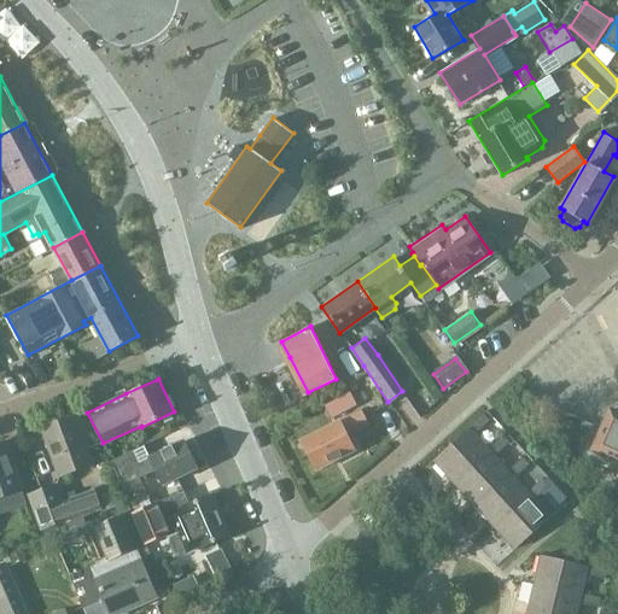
[(338,398),(324,407),(330,419),(345,410),(338,398)]
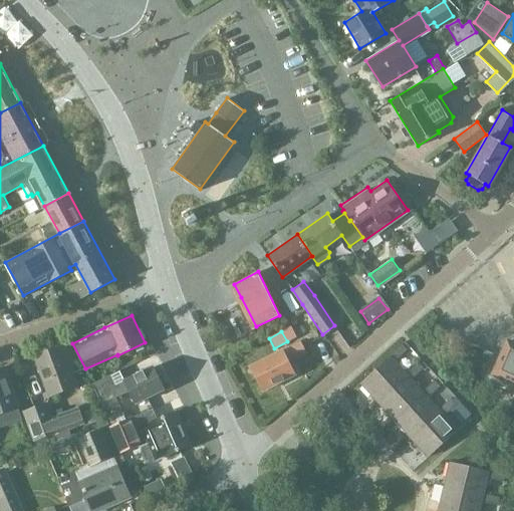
[(513,381),(513,342),(506,339),(492,372),(513,381)]
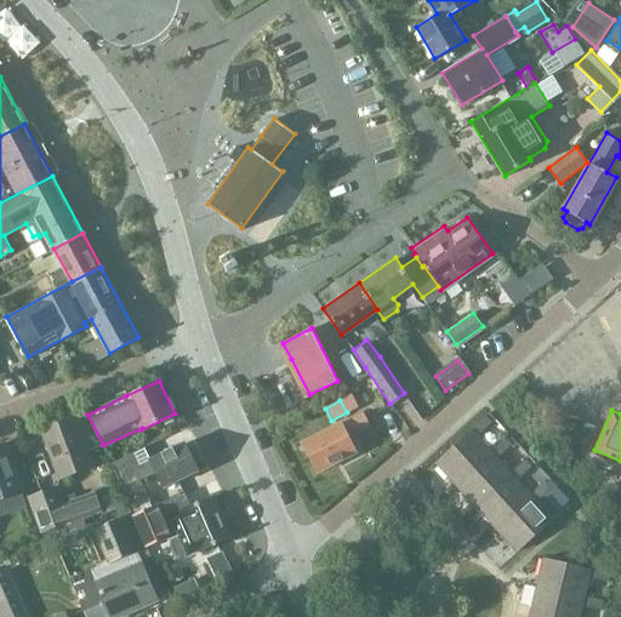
[(355,449),(348,434),(369,423),(363,411),(302,441),(317,468),(355,449)]
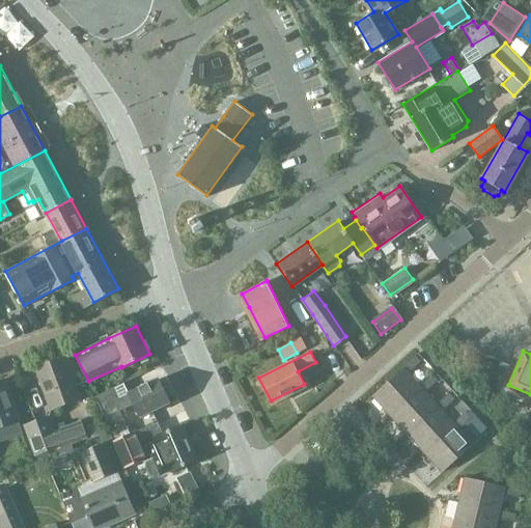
[(373,395),(391,415),(422,386),(419,383),(408,370),(422,358),(417,353),(403,365),(404,366),(373,395)]
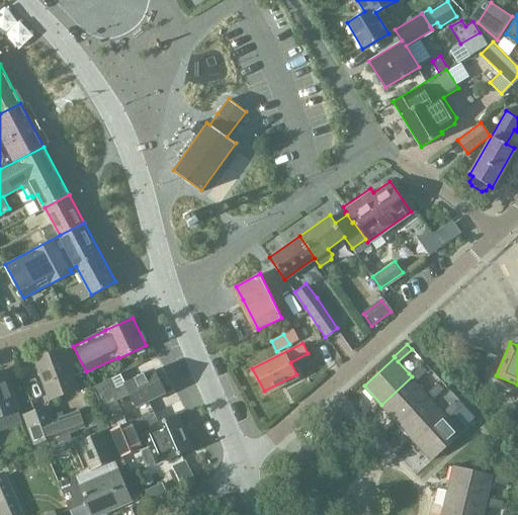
[(63,348),(35,358),(50,399),(78,389),(63,348)]
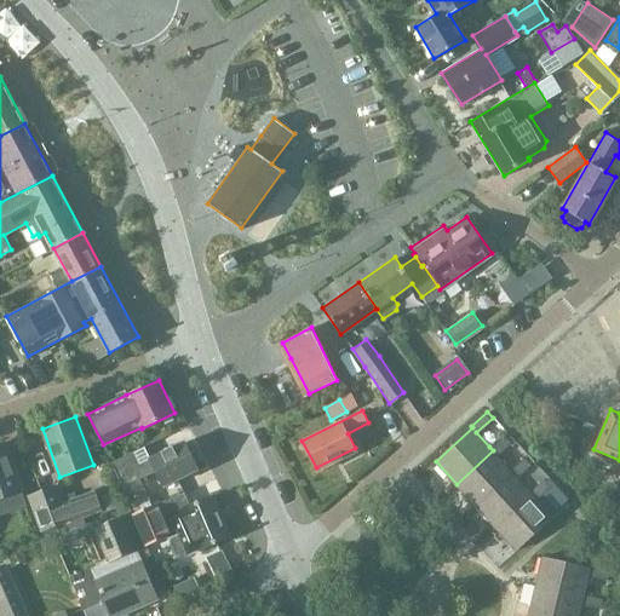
[(585,420),(578,436),(586,441),(593,424),(585,420)]
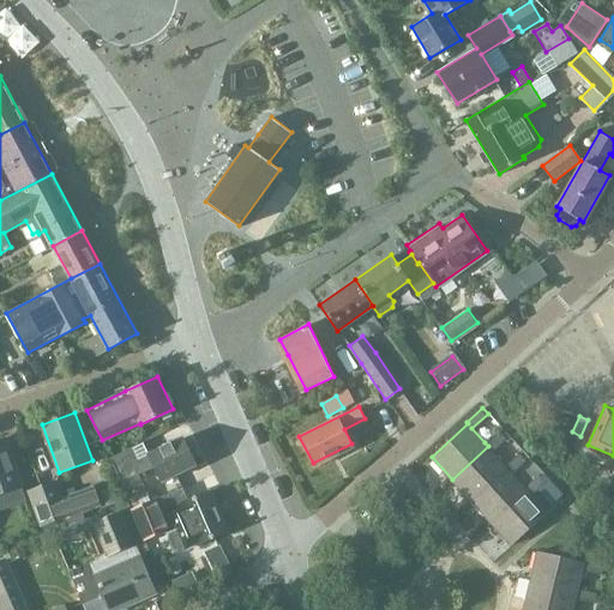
[(485,442),(488,446),(452,479),(471,501),(507,467),(505,464),(491,450),(506,435),(500,428),(485,442)]
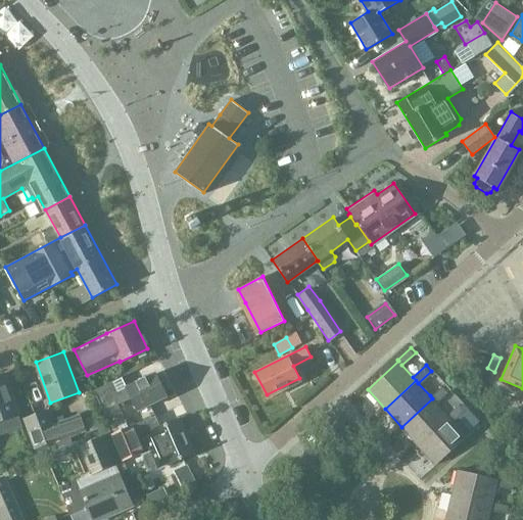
[(0,420),(18,414),(3,373),(0,374),(0,420)]
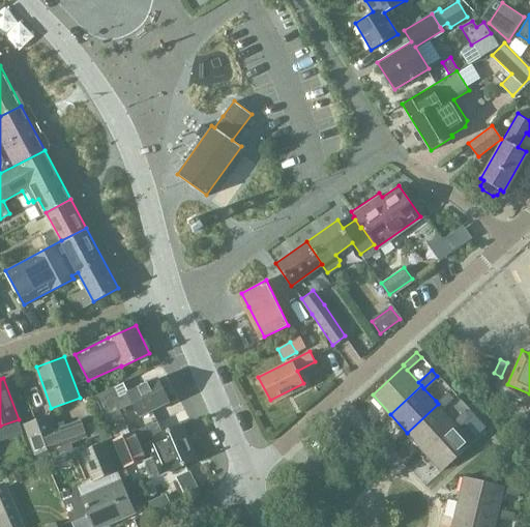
[(116,385),(95,394),(105,417),(135,403),(140,416),(169,402),(158,378),(120,396),(116,385)]
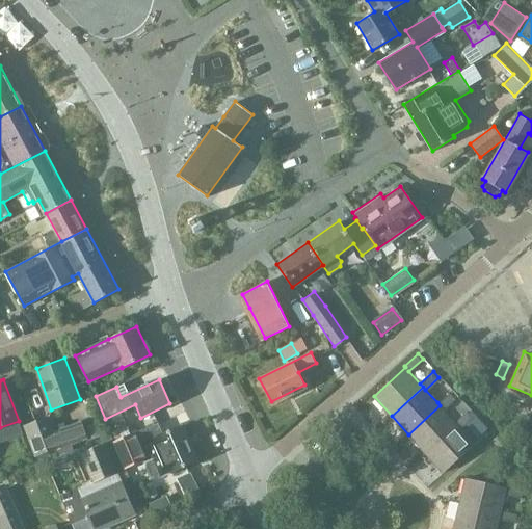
[(451,390),(437,402),(440,405),(408,434),(425,452),(456,424),(455,422),(443,408),(456,396),(451,390)]
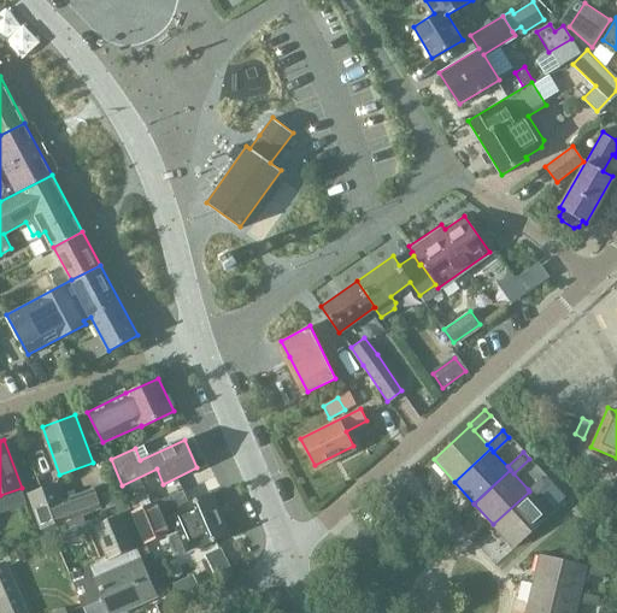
[(534,465),(527,472),(536,482),(544,475),(534,465)]
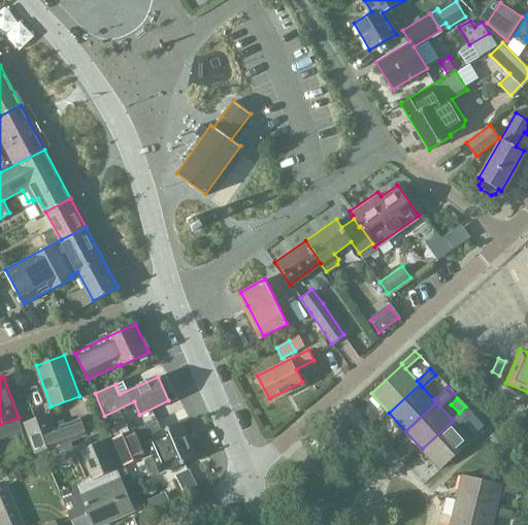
[(460,422),(470,413),(465,406),(459,413),(452,419),(453,421),(422,449),(439,468),(470,440),(457,425),(460,422)]
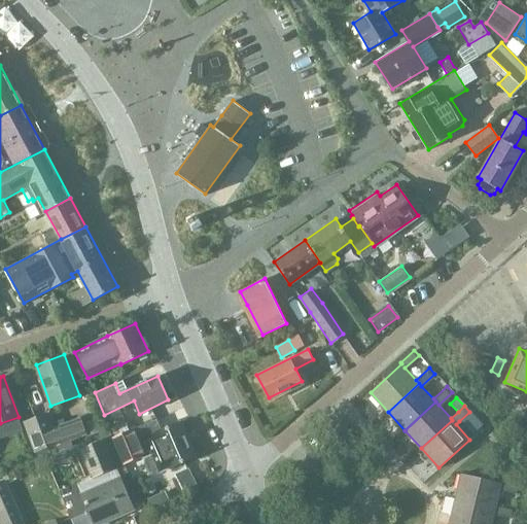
[(118,410),(104,416),(112,433),(127,427),(118,410)]
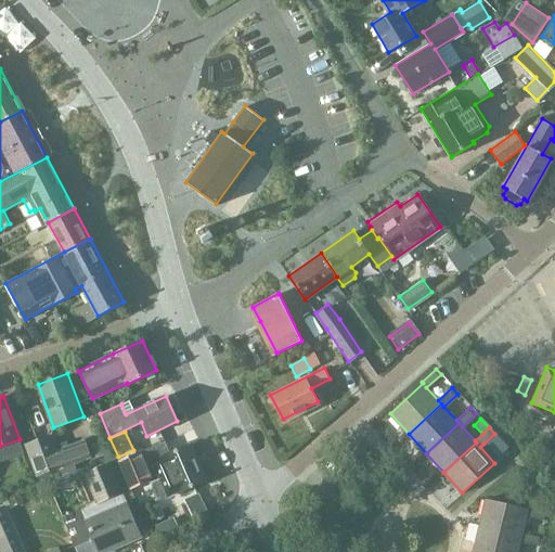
[(494,434),(483,444),(497,458),(507,448),(494,434)]
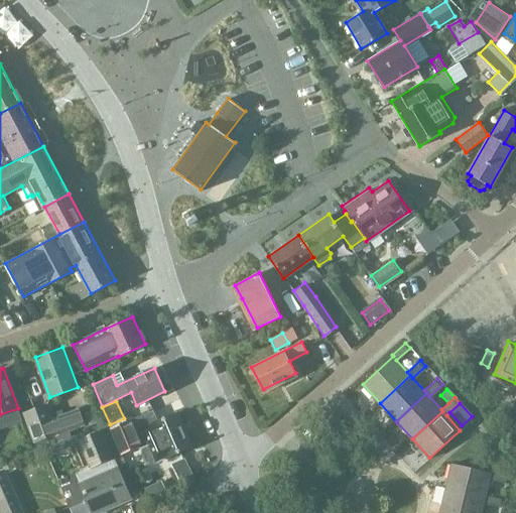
[(46,404),(34,409),(44,438),(54,434),(56,441),(63,438),(71,435),(69,430),(83,425),(77,409),(61,415),(59,410),(50,414),(46,404)]
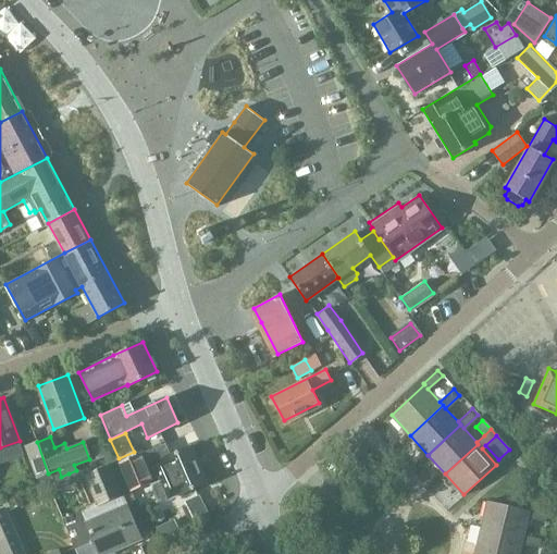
[(25,445),(24,446),(36,478),(37,478),(48,474),(37,442),(25,445)]
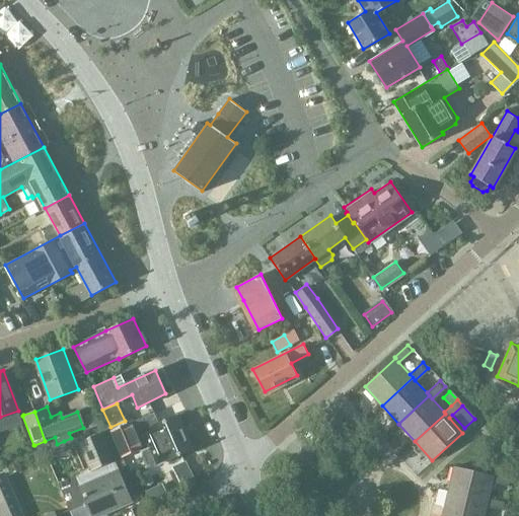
[(153,413),(112,430),(122,456),(141,448),(140,445),(147,442),(156,464),(192,449),(177,415),(158,424),(153,413)]
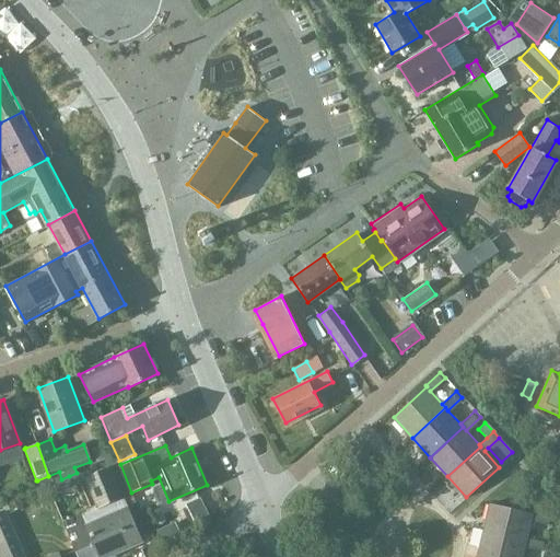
[(102,447),(92,451),(95,462),(106,459),(102,447)]
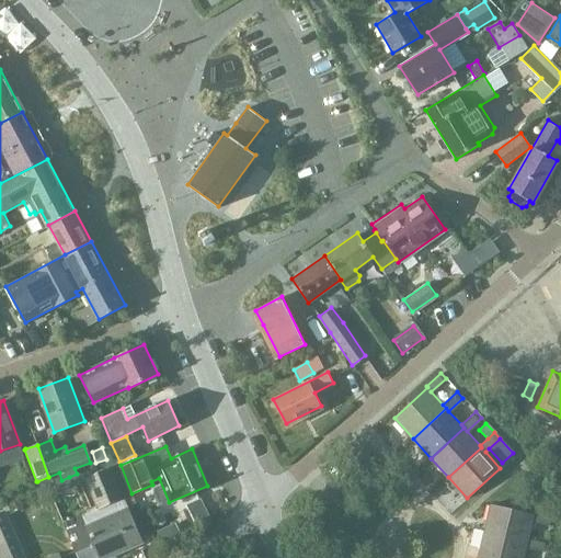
[(122,499),(110,469),(105,462),(78,474),(77,474),(69,477),(72,485),(83,480),(88,492),(90,492),(96,509),(105,505),(111,517),(89,526),(83,514),(63,523),(75,551),(93,544),(100,557),(139,542),(126,510),(127,510),(122,498),(122,499)]
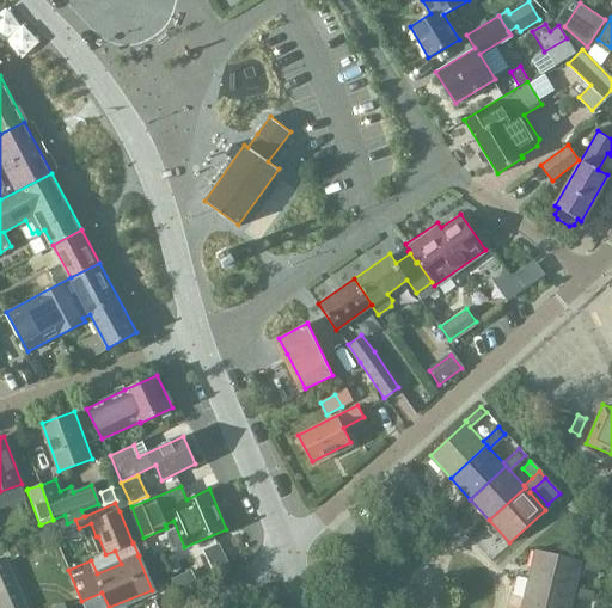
[(20,545),(7,550),(11,559),(24,554),(20,545)]
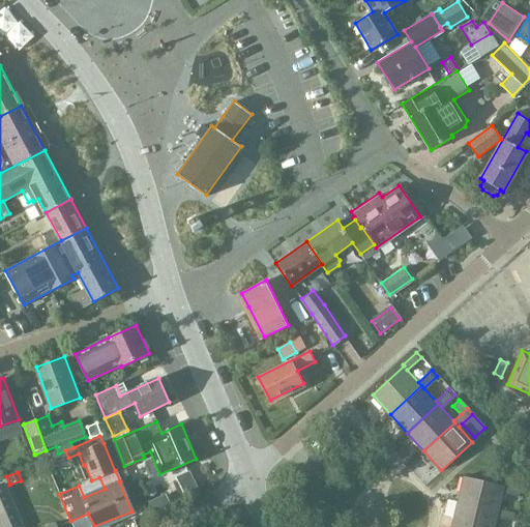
[(520,494),(522,488),(522,487),(504,482),(503,485),(464,475),(458,501),(497,510),(498,506),(502,489),(520,494)]
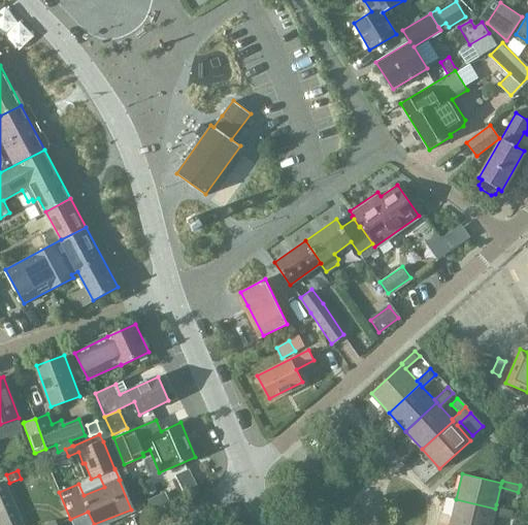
[(19,524),(22,522),(3,480),(0,481),(0,519),(2,524),(56,524),(54,521),(44,524),(19,524)]
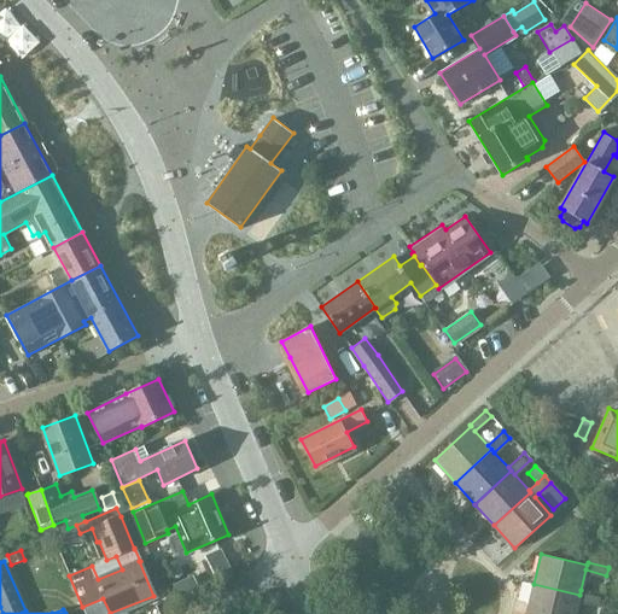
[(192,574),(174,583),(186,597),(199,589),(192,574)]
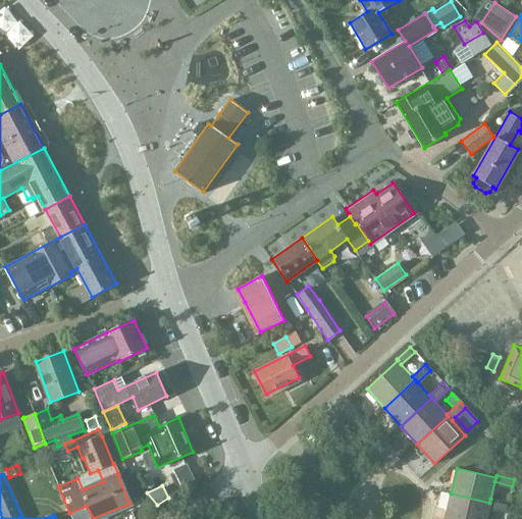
[(508,503),(490,499),(489,503),(451,494),(445,518),(451,518),(485,518),(488,507),(506,511),(508,503)]
